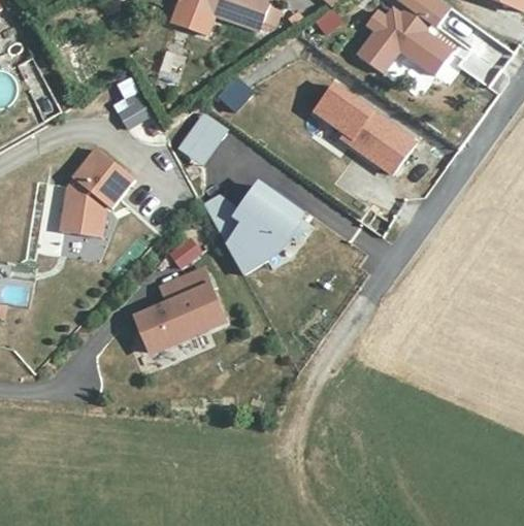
[(202,0),(266,34),(285,0),(202,0)]
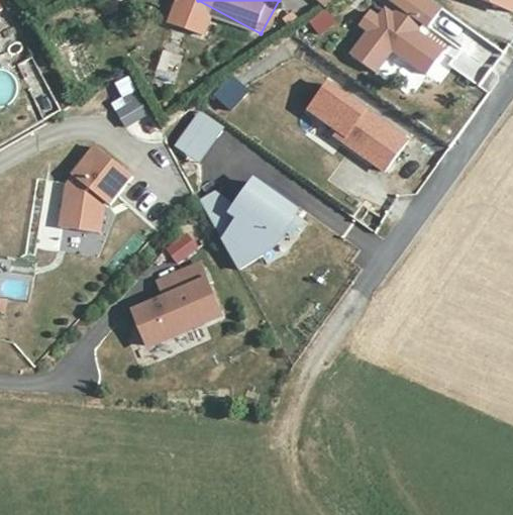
[(315,0),(326,8),(332,0),(315,0)]
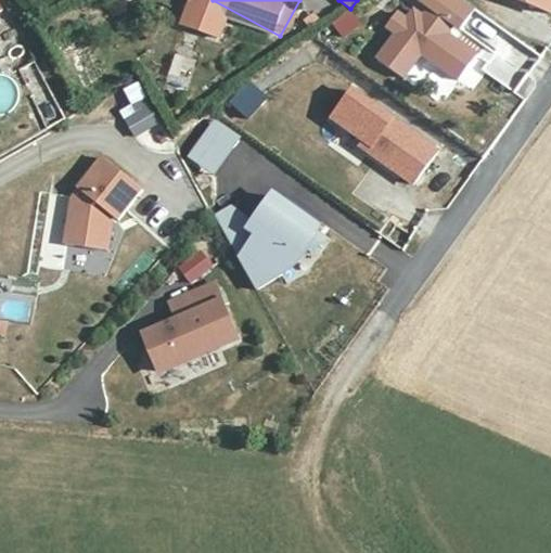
[(396,33),(376,59),(402,77),(420,53),(455,79),(475,51),(446,30),(452,23),(460,28),(474,10),(461,0),(421,0),(427,5),(422,13),(413,7),(407,16),(398,10),(386,26),(396,33)]
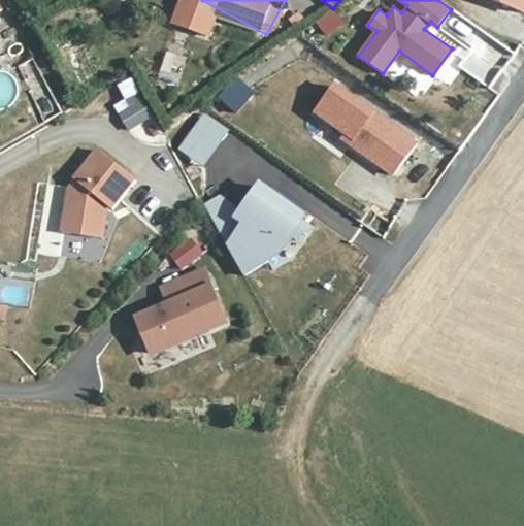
[(493,0),(523,12),(523,0),(493,0)]
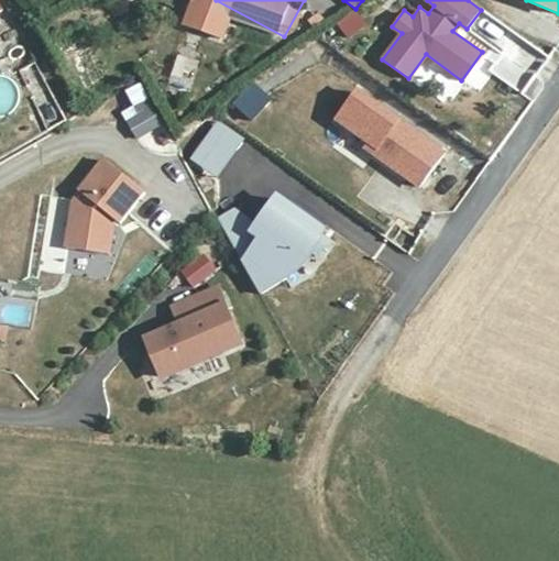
[(0,110),(15,107),(7,73),(0,75),(0,110)]
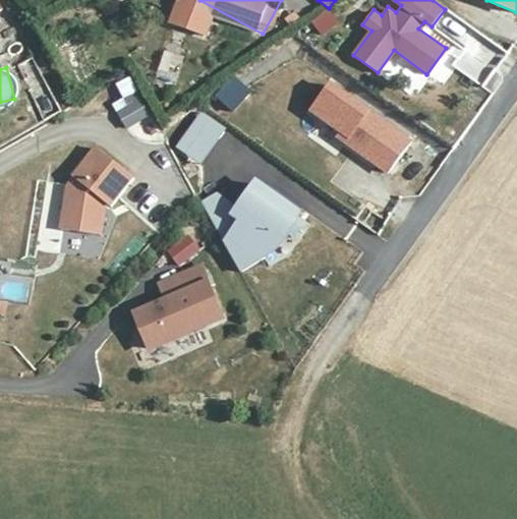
[(112,79),(120,98),(136,90),(127,72),(112,79)]
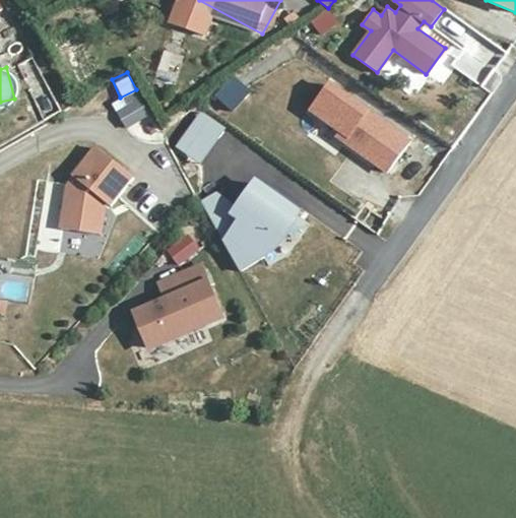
[(410,139),(330,82),(310,111),(339,131),(335,137),(386,174),(410,139)]
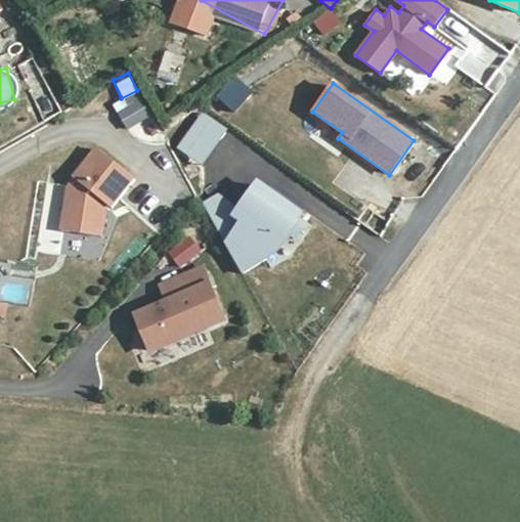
[(137,93),(113,107),(125,128),(149,114),(137,93)]
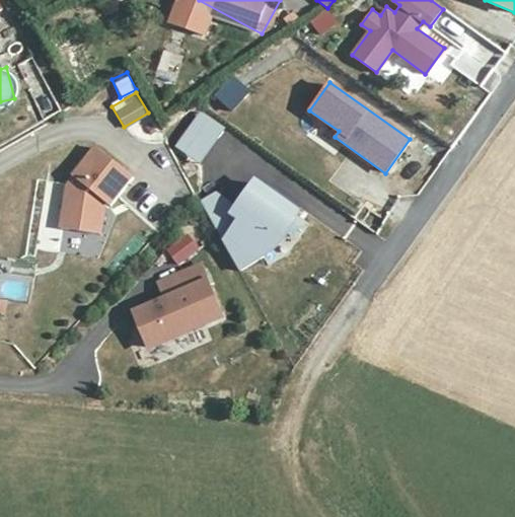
[(199,111),(173,146),(198,163),(223,128),(199,111)]
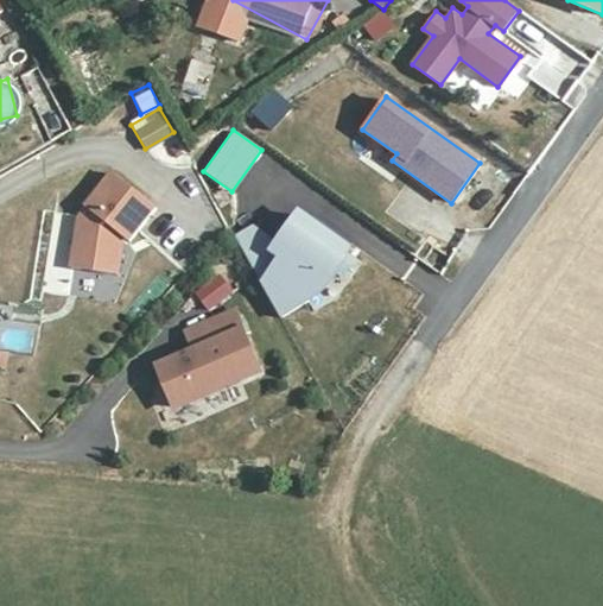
[(164,204),(115,169),(81,213),(74,269),(129,275),(128,235),(141,238),(164,204)]
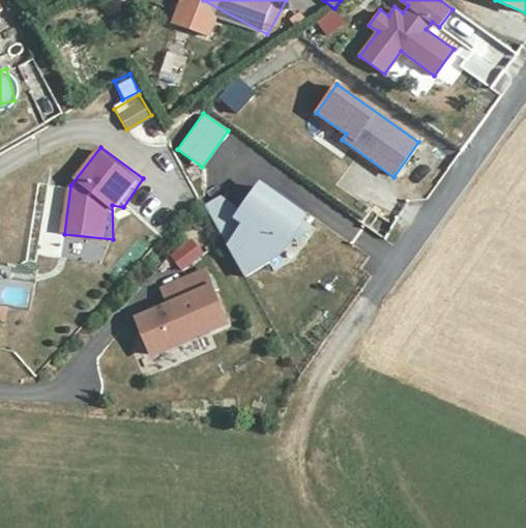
[(222,195),(204,203),(244,276),(286,255),(300,240),(310,215),(261,182),(242,210),(222,195)]
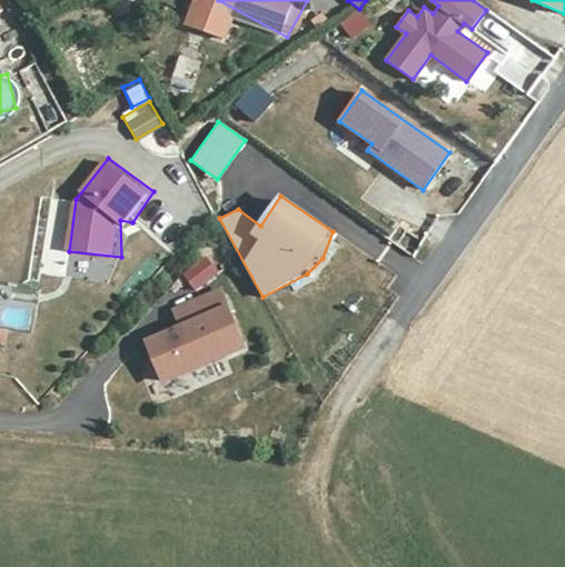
[(194,287),(216,269),(202,254),(180,271),(194,287)]
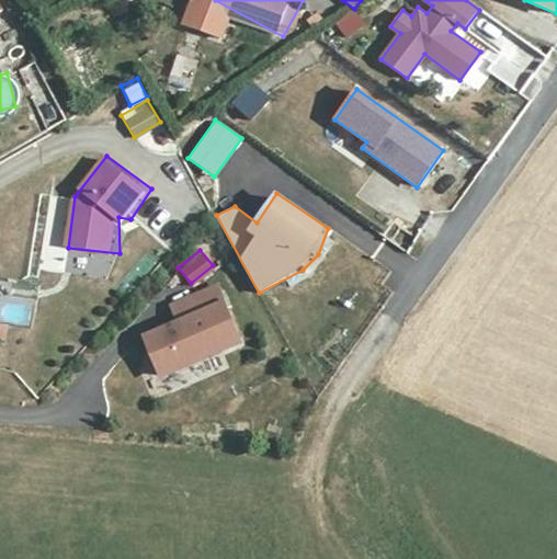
[(175,321),(141,335),(160,379),(245,344),(218,281),(168,301),(175,321)]
